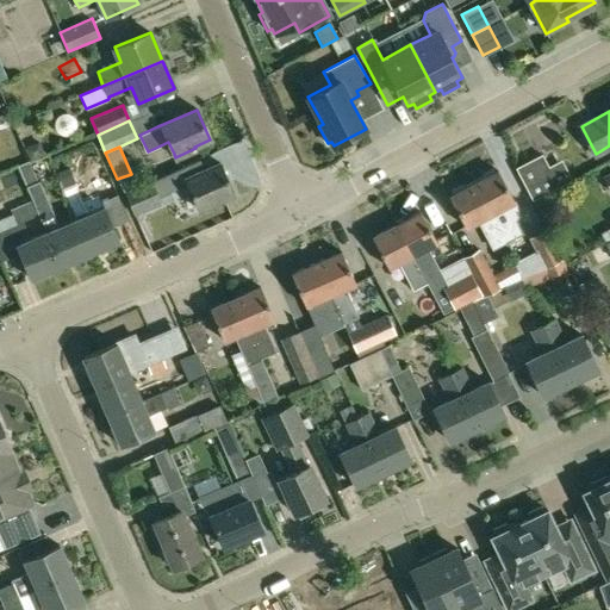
[(533,200),(572,180),(561,160),(549,167),(542,154),(516,168),(533,200)]
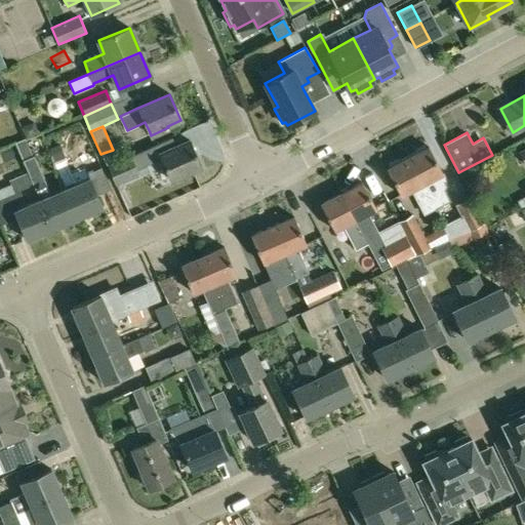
[(29,171),(28,172),(33,186),(39,199),(51,229),(77,218),(65,189),(51,195),(35,156),(33,156),(26,138),(16,143),(29,171)]
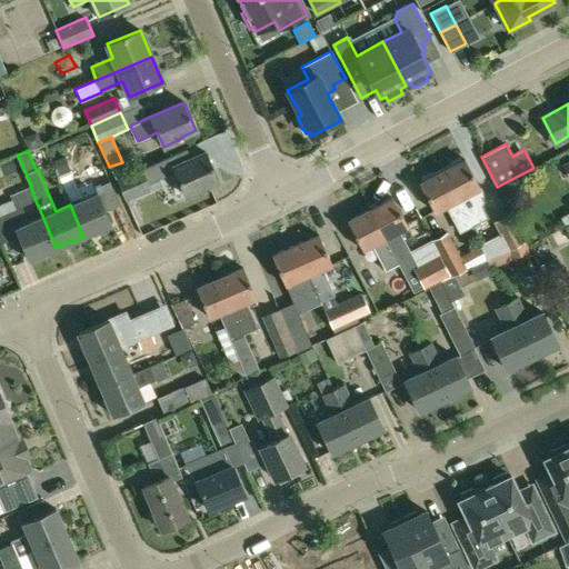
[(186,195),(218,180),(206,152),(172,167),(186,195)]
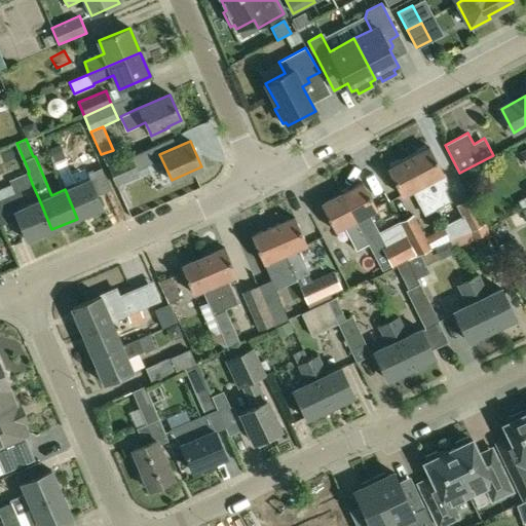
[(418,153),(409,158),(436,209),(450,200),(445,190),(451,187),(429,147),(426,149),(425,145),(416,150),(418,153)]
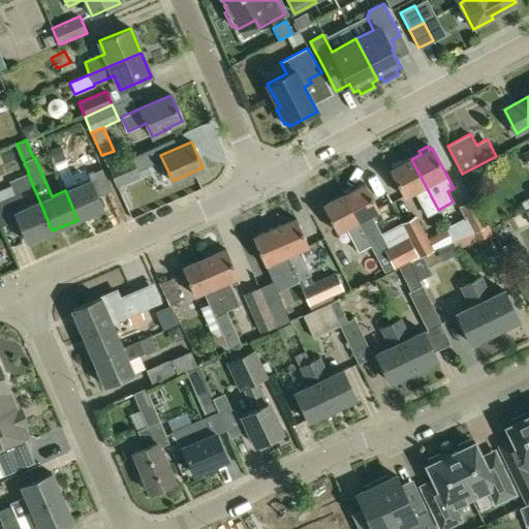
[(76,167),(71,156),(53,163),(58,176),(76,167)]
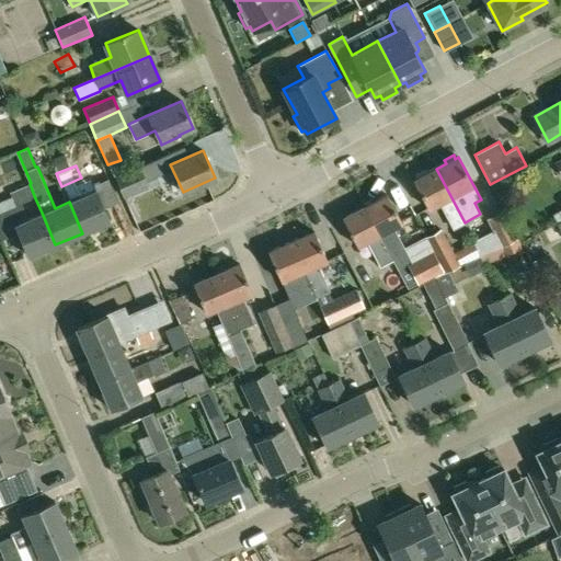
[(139,165),(114,178),(124,198),(149,187),(139,165)]
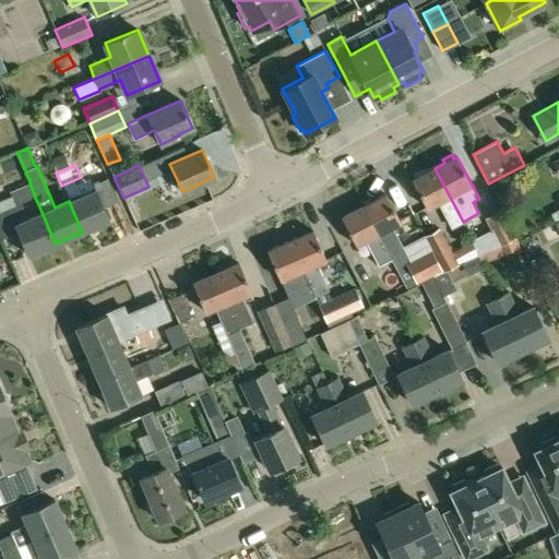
[(415,178),(413,179),(427,207),(438,202),(451,227),(463,222),(435,168),(425,173),(423,169),(414,175),(415,178)]
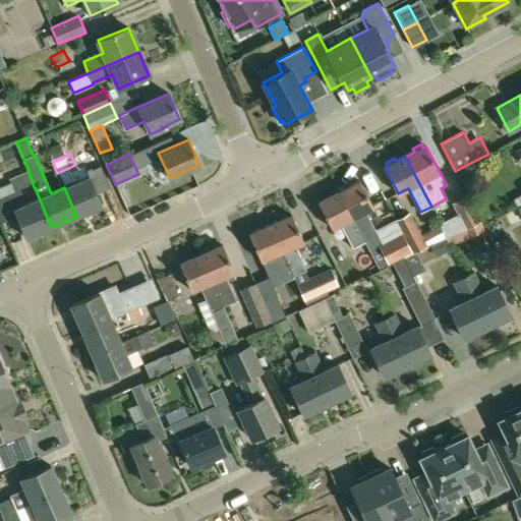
[(8,179),(13,190),(8,193),(27,237),(51,227),(39,197),(25,203),(20,189),(33,184),(27,171),(8,179)]
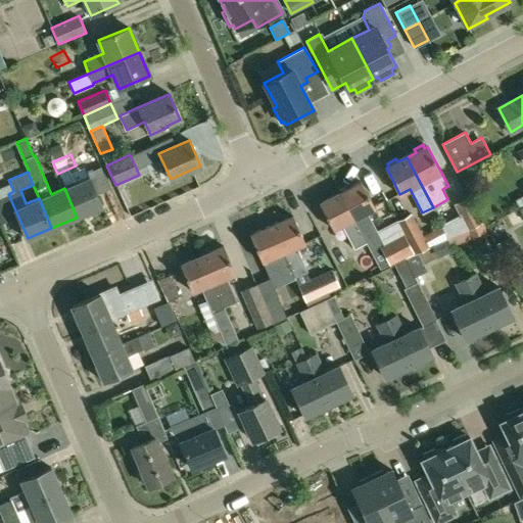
[(102,206),(89,178),(64,188),(77,218),(102,206)]
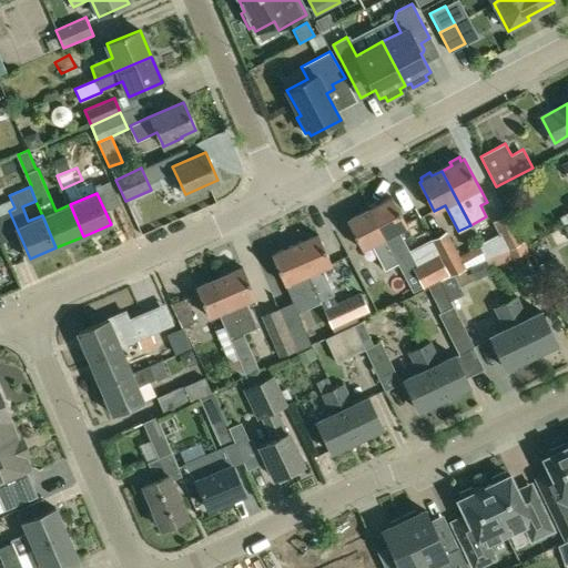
[(392,196),(369,209),(397,263),(401,270),(411,290),(414,294),(426,287),(427,286),(439,280),(448,276),(437,253),(428,259),(415,265),(409,253),(397,230),(406,225),(392,196)]
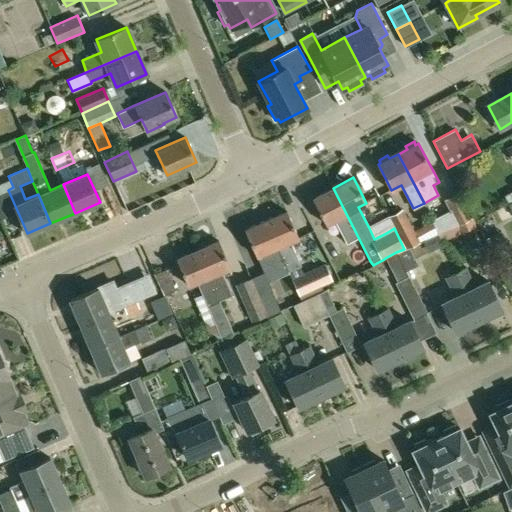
[(333,188),(312,199),(326,224),(334,220),(346,243),(358,237),(333,188)]
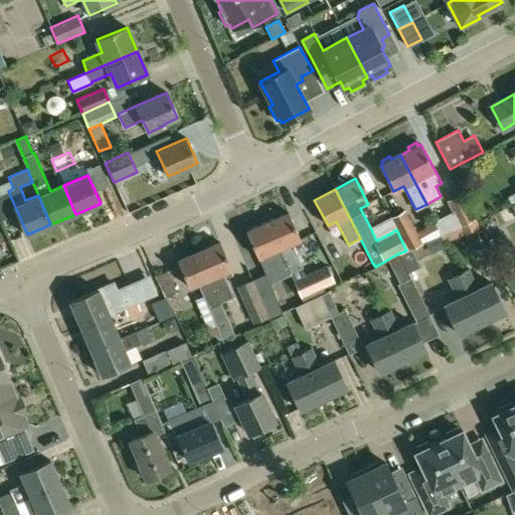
[(4,192),(0,193),(0,218),(0,220),(14,215),(4,192)]
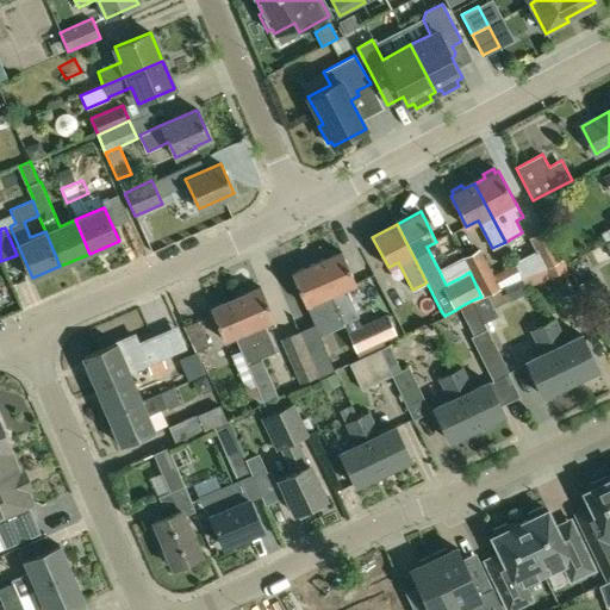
[(539,256),(517,268),(522,279),(560,261),(545,230),(529,238),(539,256)]
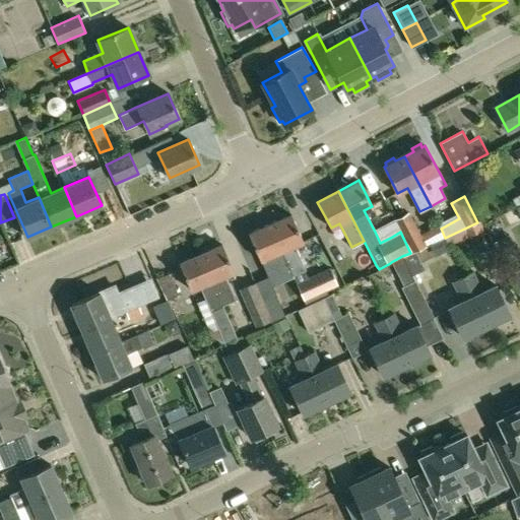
[(394,219),(400,232),(410,253),(415,251),(430,245),(444,238),(445,238),(441,229),(440,225),(420,236),(408,212),(394,219)]
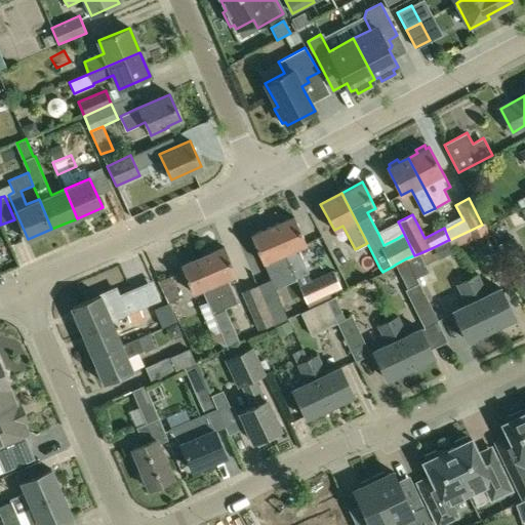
[(309,281),(306,274),(309,272),(297,247),(306,244),(294,216),(273,226),(296,280),(295,280),(307,304),(340,288),(332,270),(309,281)]
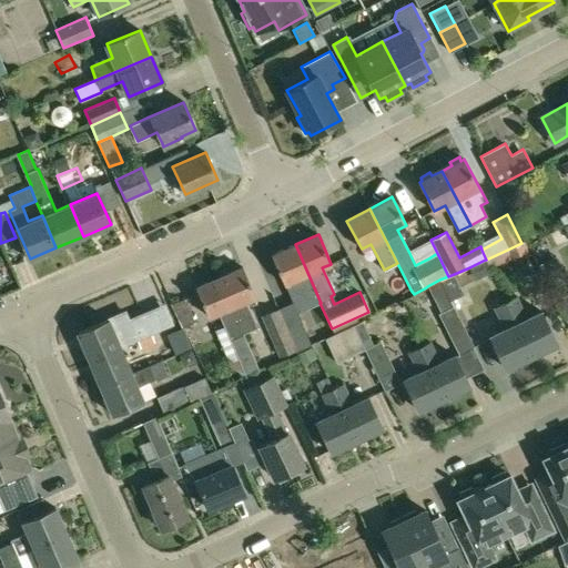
[(521,243),(486,260),(489,267),(526,251),(521,243)]
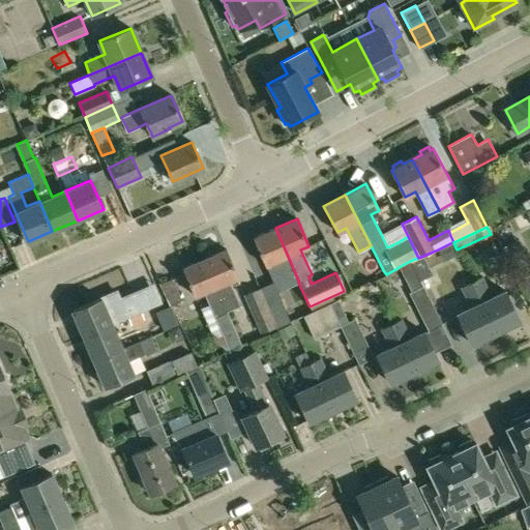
[(265,265),(266,265),(272,277),(280,273),(286,288),(298,283),(299,283),(275,228),(254,237),(265,265)]
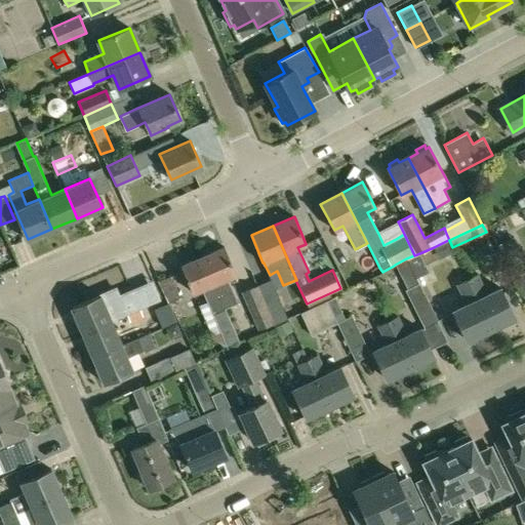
[(448,240),(434,247),(439,258),(453,252),(448,240)]
